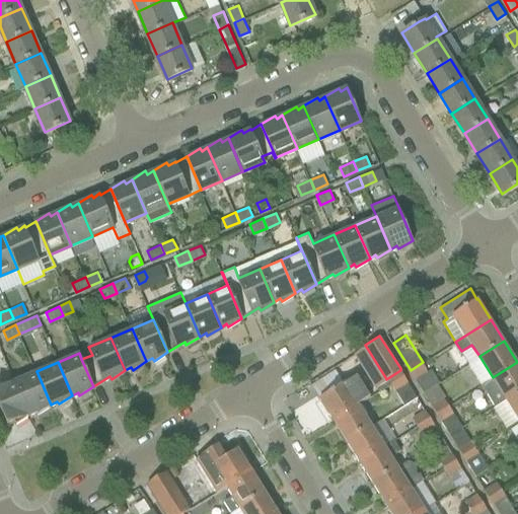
[(423,362),(411,370),(416,378),(428,371),(423,362)]
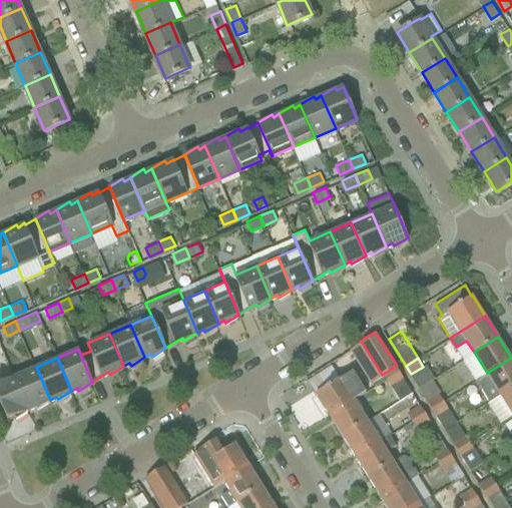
[(489,400),(499,394),(511,386),(511,358),(487,373),(476,380),(489,400)]
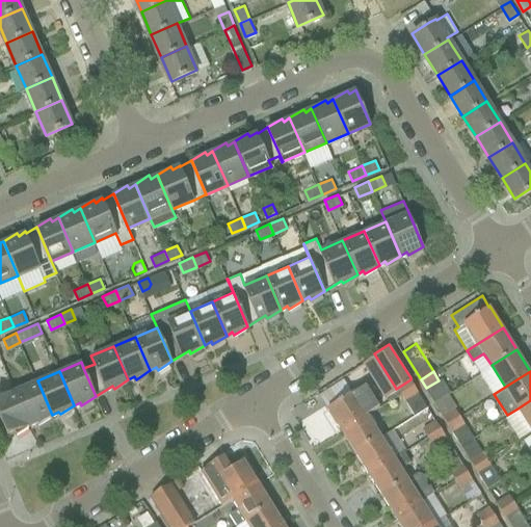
[(37,380),(16,390),(30,424),(36,420),(38,424),(52,415),(37,380)]
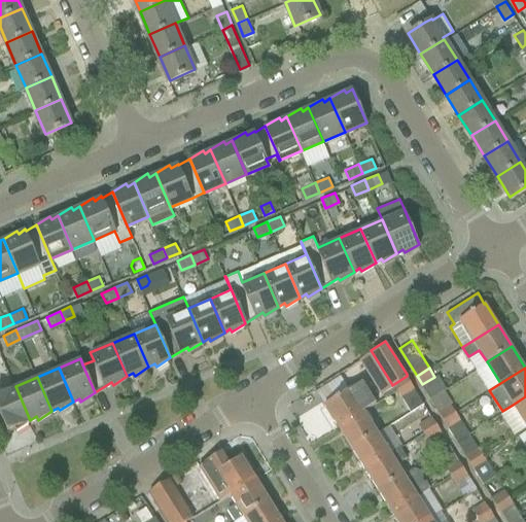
[(410,380),(396,387),(411,410),(423,402),(415,388),(410,380)]
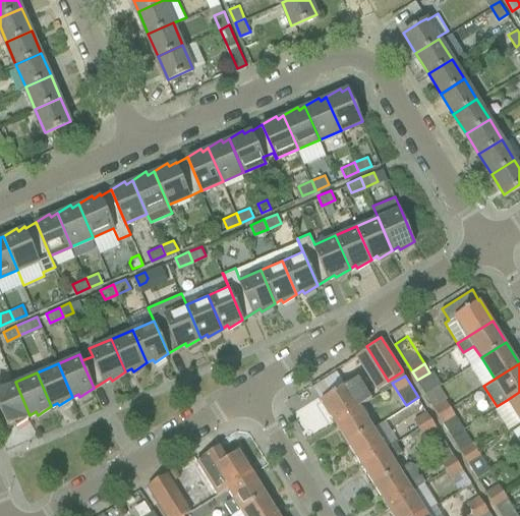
[(346,383),(322,398),(335,419),(359,403),(369,397),(358,378),(348,384),(346,383)]
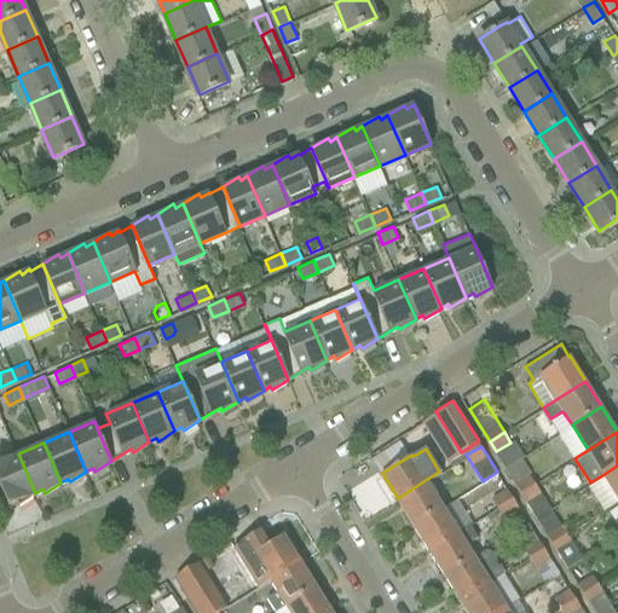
[(35,493),(18,454),(0,461),(0,484),(9,505),(17,501),(19,504),(35,493)]
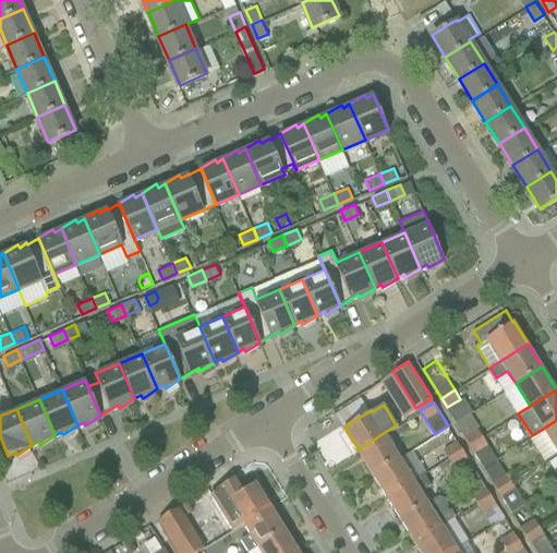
[(556,420),(543,429),(556,448),(556,420)]
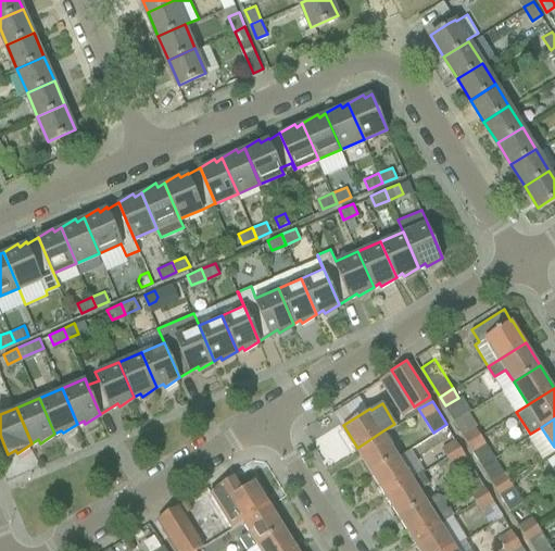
[(475,425),(462,433),(467,441),(480,434),(475,425)]
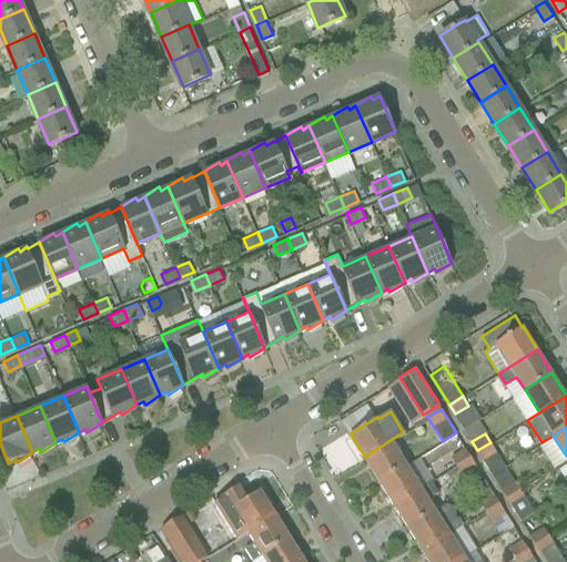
[(365,457),(380,480),(406,462),(392,439),(365,457)]
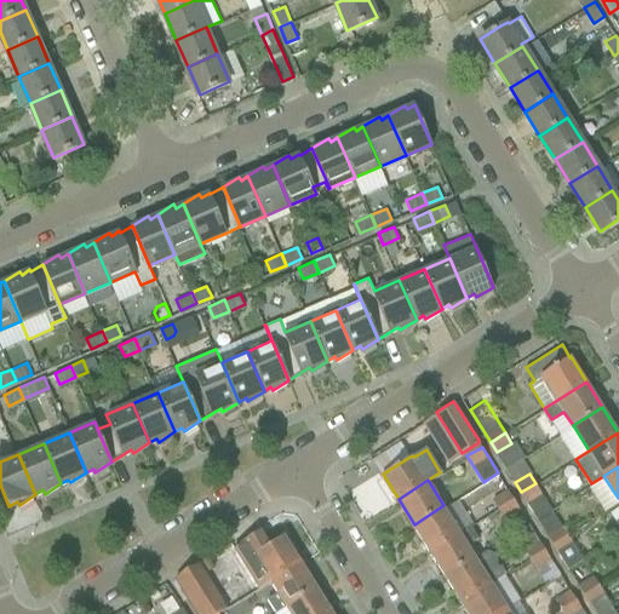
[(536,483),(521,492),(537,517),(551,508),(536,483)]
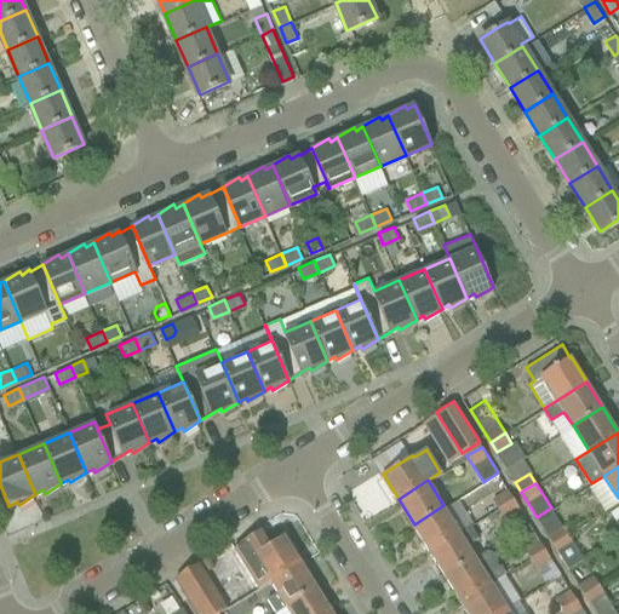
[(492,497),(498,506),(514,497),(508,487),(492,497)]
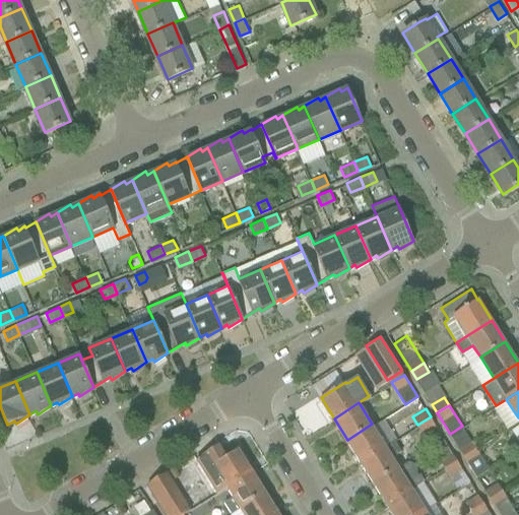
[(431,416),(417,425),(424,433),(436,426),(431,416)]
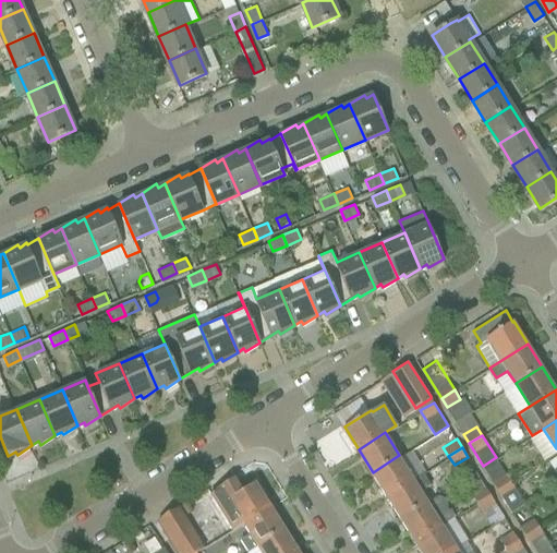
[(373,472),(387,494),(413,478),(399,455),(373,472)]
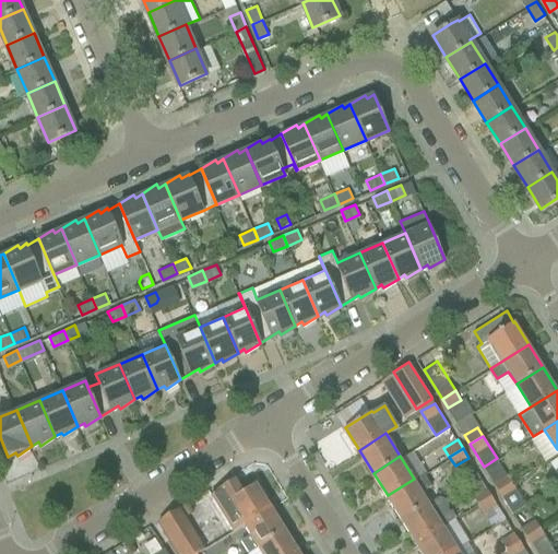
[(388,495),(402,518),(428,502),(422,490),(431,483),(425,472),(414,479),(388,495)]
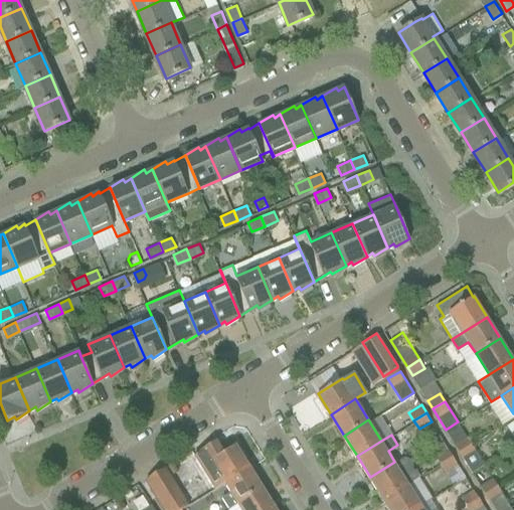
[(467,436),(455,444),(460,451),(471,444),(467,436)]
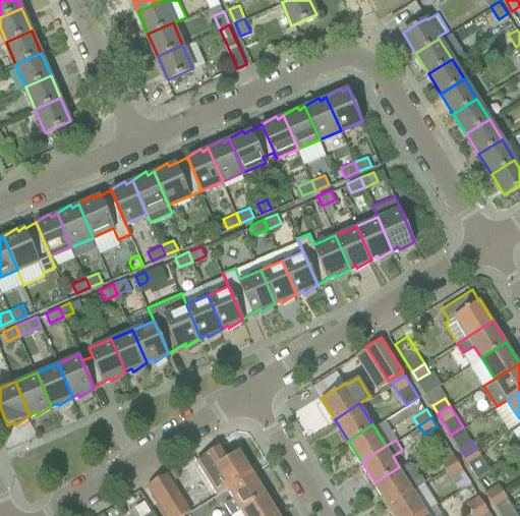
[(218,493),(228,486),(252,471),(246,462),(249,461),(243,450),(240,452),(239,450),(226,458),(219,445),(196,459),(218,493)]
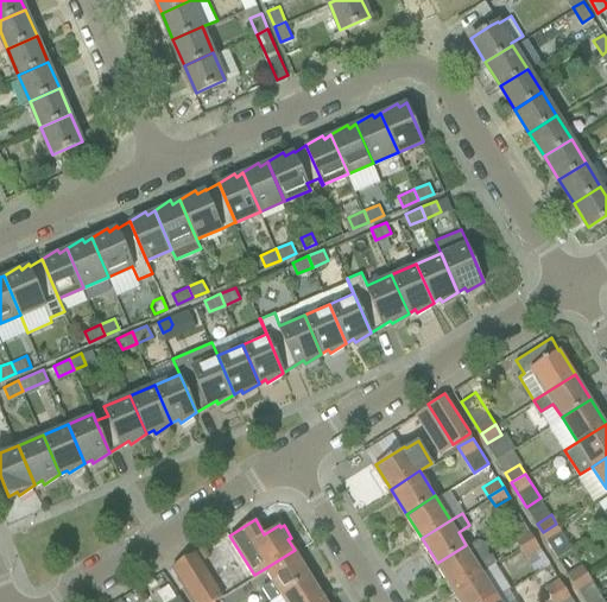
[(556,524),(543,532),(557,556),(571,547),(556,524)]
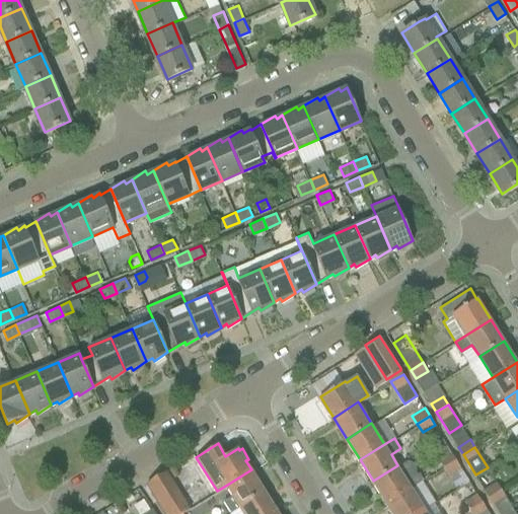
[(451,450),(439,458),(444,466),(456,458),(451,450)]
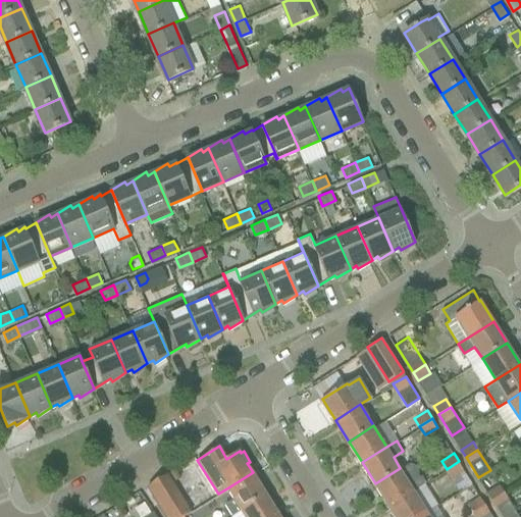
[(459,461),(447,469),(452,477),(464,470),(459,461)]
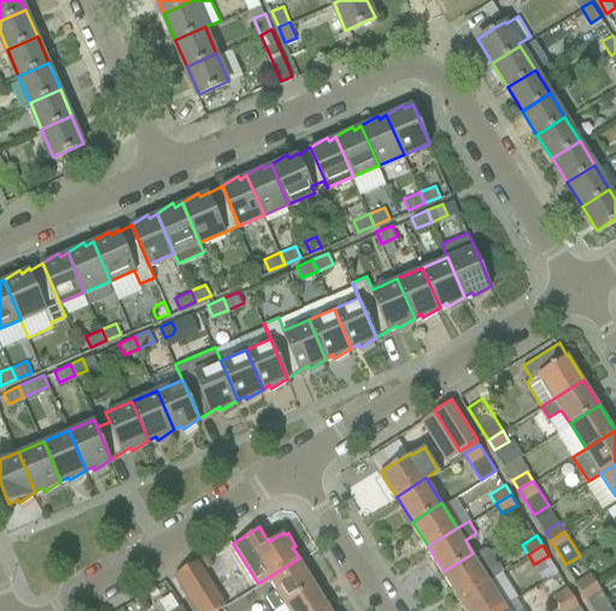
[(473,553),(444,571),(459,597),(488,579),(503,569),(498,562),(497,562),(494,560),(496,559),(496,556),(494,553),(493,551),(490,548),(484,546),(473,553)]
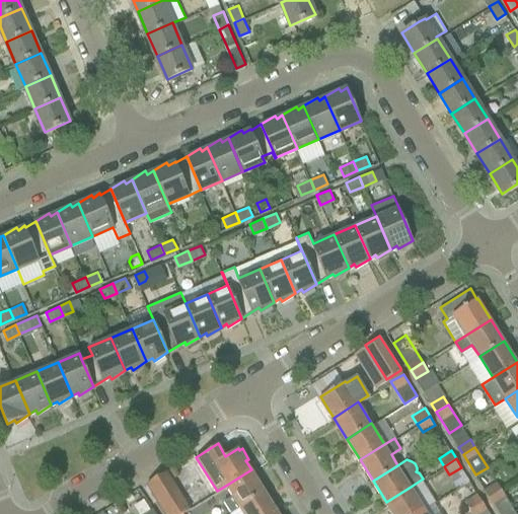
[(230,511),(240,506),(265,490),(251,469),(227,485),(233,494),(223,500),(230,511)]
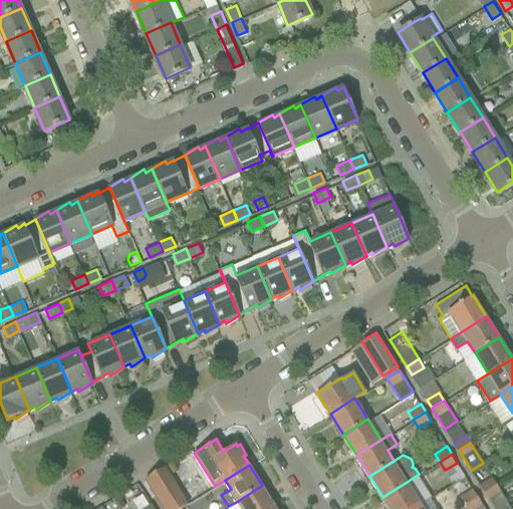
[(146,478),(165,508),(178,508),(182,507),(188,503),(165,466),(146,478)]
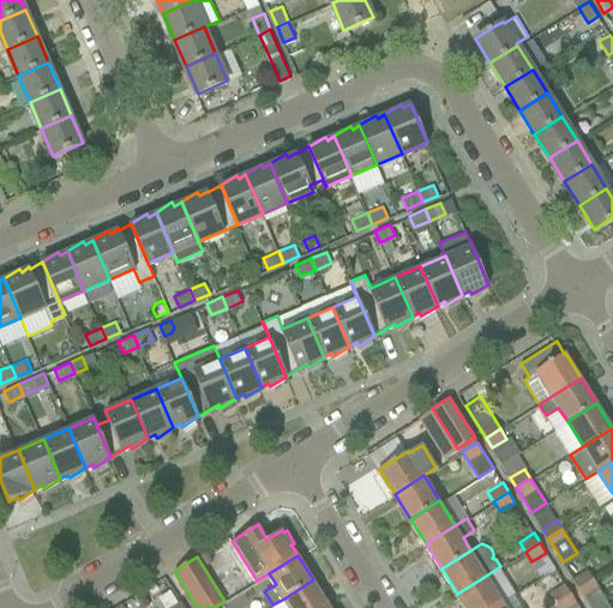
[(572,577),(578,587),(594,577),(588,567),(572,577)]
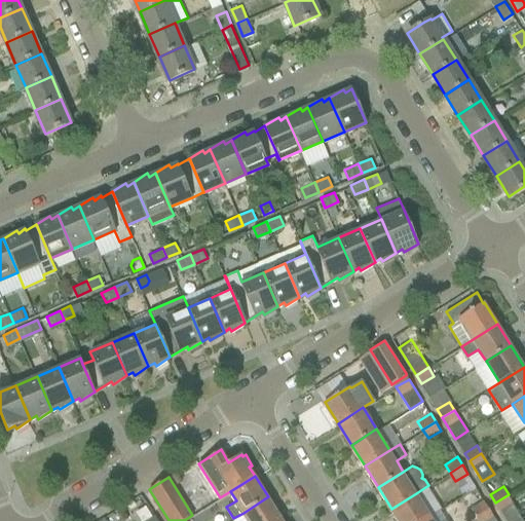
[(391,509),(399,520),(418,520),(429,514),(416,493),(391,509)]
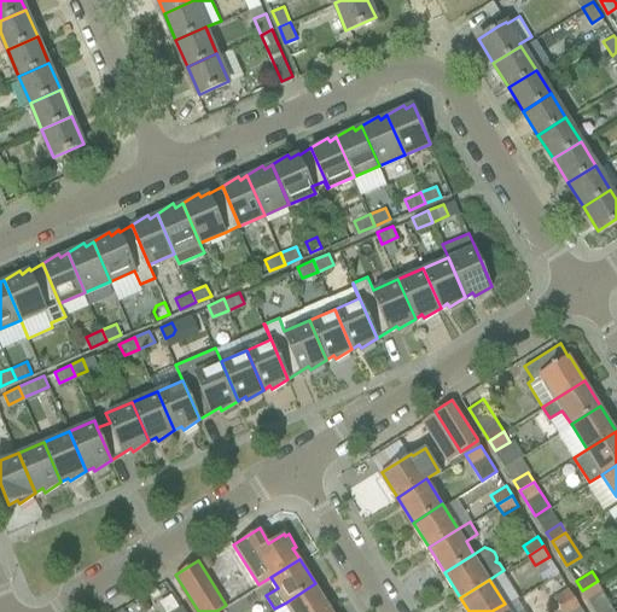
[(598,581),(582,590),(588,600),(604,592),(598,581)]
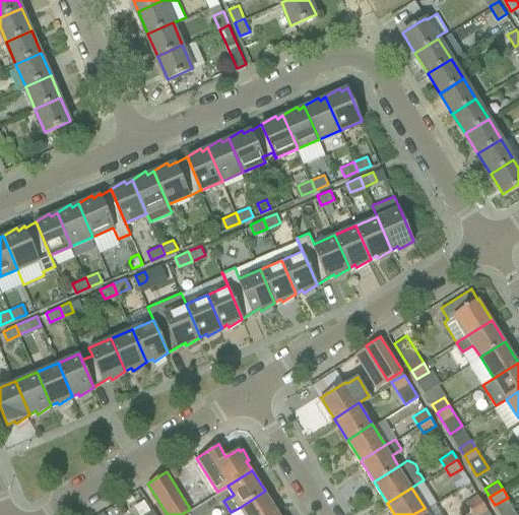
[(241,507),(245,514),(273,514),(278,512),(265,491),(241,507)]
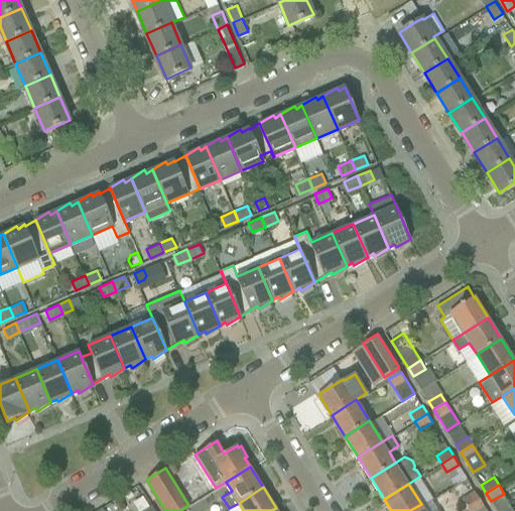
[(462,497),(467,505),(479,497),(474,489),(462,497)]
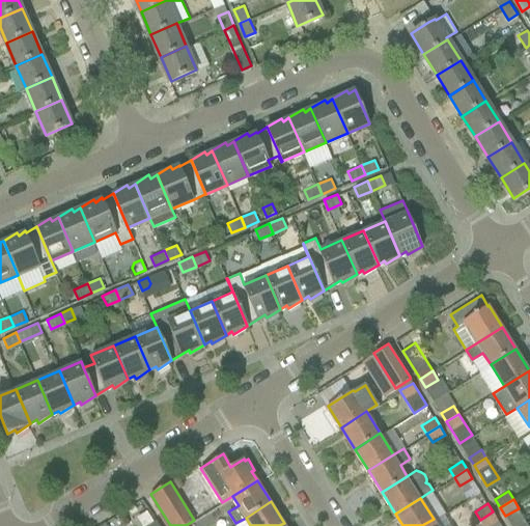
[(493,511),(480,520),(483,525),(489,525),(499,520),(493,511)]
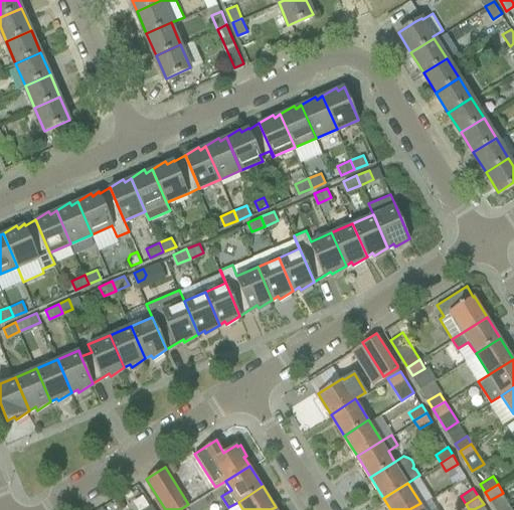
[(504,497),(493,504),(496,509),(503,509),(510,506),(504,497)]
